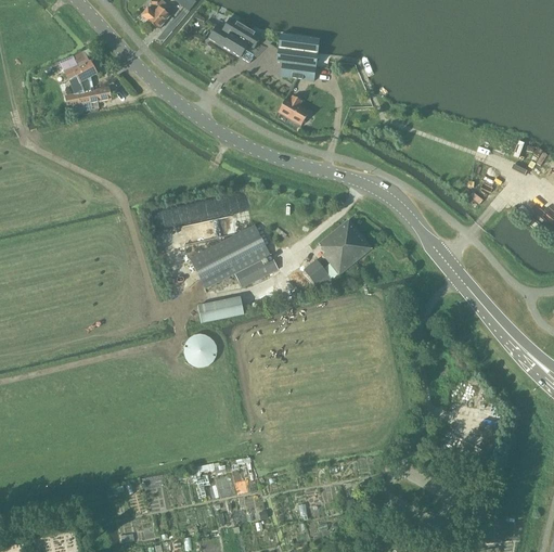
[(169,4),(164,0),(151,0),(151,2),(157,2),(158,3),(154,10),(147,4),(141,13),(158,27),(169,13),(164,9),(169,4)]
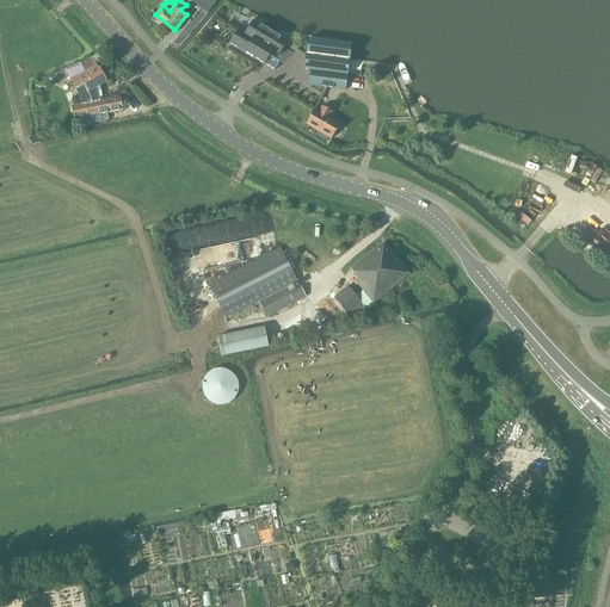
[(239,25),(229,39),(265,61),(272,49),(279,53),(288,38),(253,17),(246,30),(239,25)]
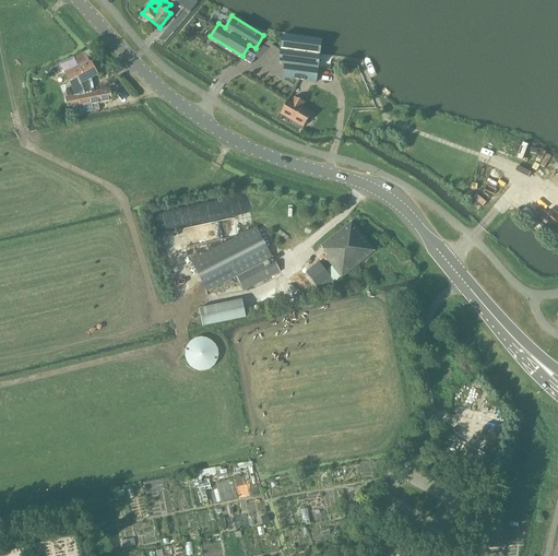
[(322,37),(282,32),(277,60),(284,61),(282,75),(316,80),(322,37)]
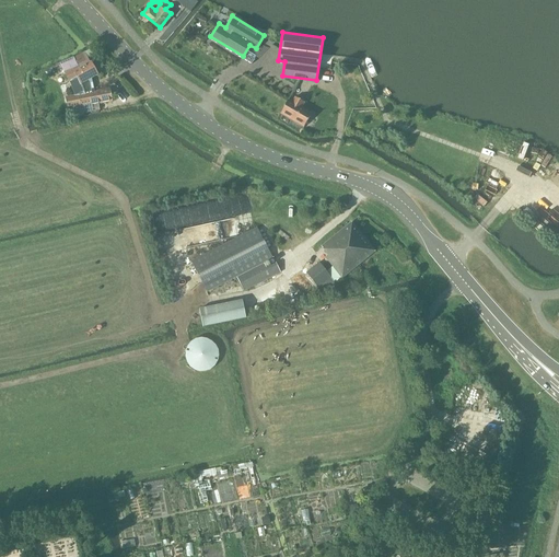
[(73,54),(60,60),(73,93),(66,94),(68,107),(73,107),(74,115),(83,113),(83,111),(100,108),(99,102),(112,100),(109,85),(93,89),(91,76),(99,72),(89,55),(94,51),(91,46),(84,49),(73,55),(73,54)]
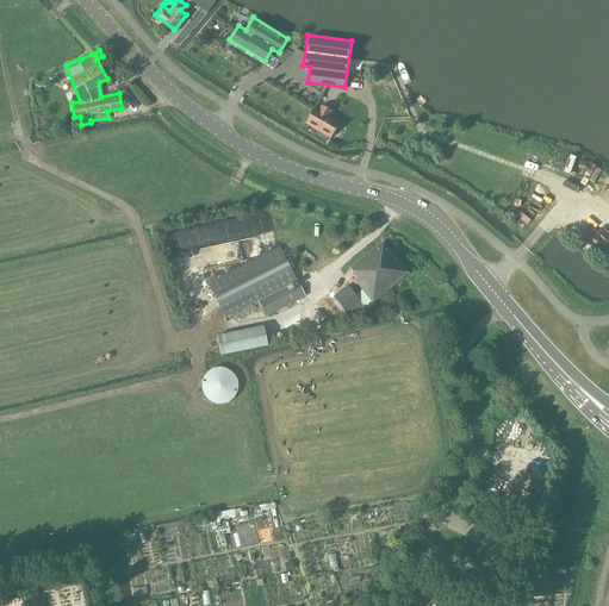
[(305,120),(331,136),(340,120),(329,113),(331,108),(322,102),(318,107),(314,105),(305,120)]
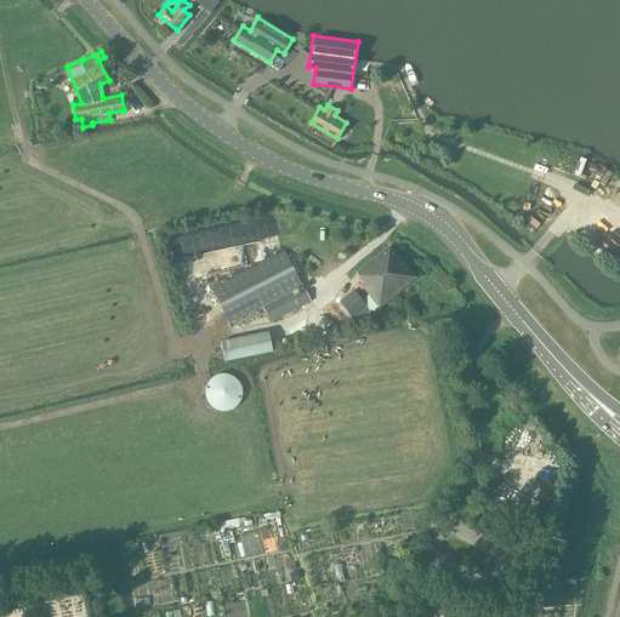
[(379,308),(415,278),(388,244),(356,272),(363,281),(360,284),(367,295),(362,298),(354,289),(339,301),(358,325),(373,314),(370,310),(376,306),(379,308)]
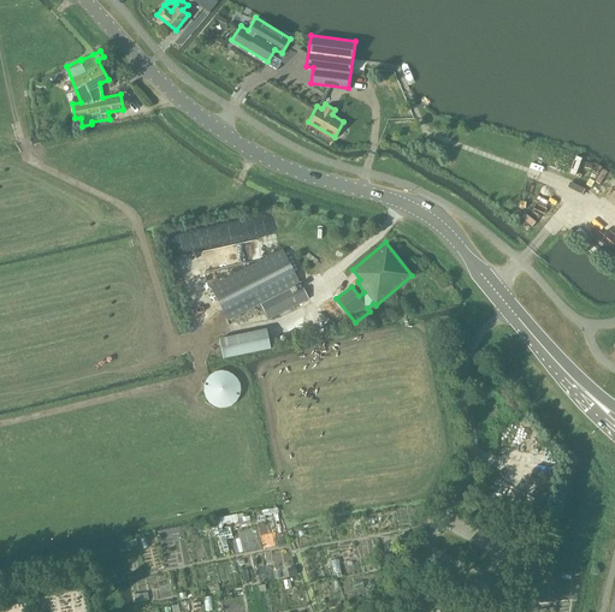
[(282,249),(210,285),(224,314),(225,315),(226,320),(236,314),(259,303),(266,314),(268,319),(277,314),(297,303),(307,297),(301,287),(291,291),(289,287),(299,281),(282,249)]
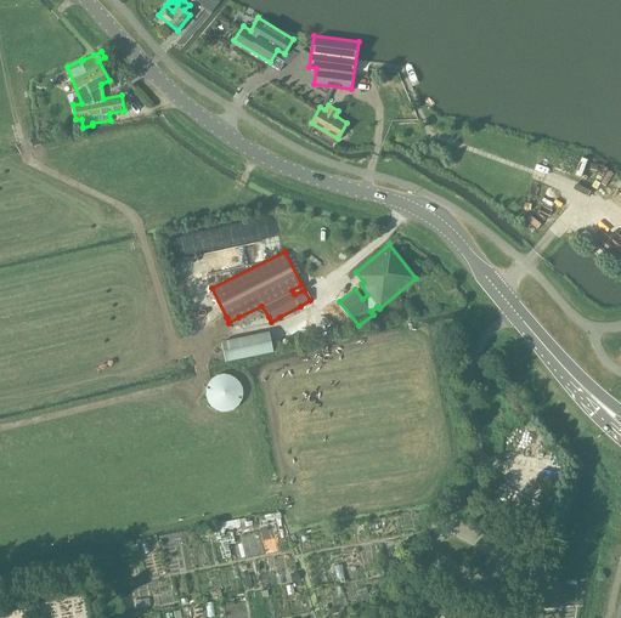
[(270,332),(223,341),(226,361),(275,352),(270,332)]
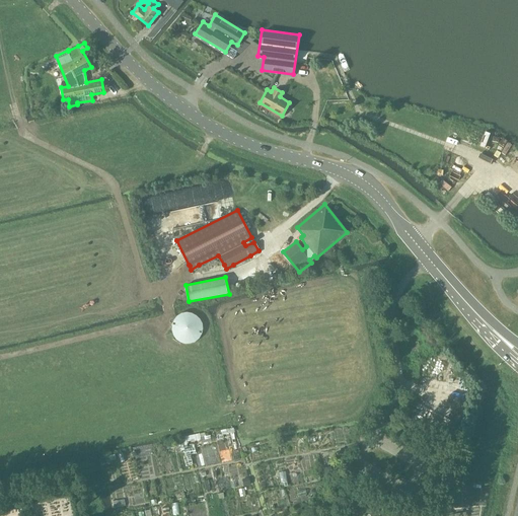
[(203,326),(203,322),(202,319),(200,317),(198,314),(195,312),(193,311),(189,310),(186,309),(182,310),(179,311),(177,313),(174,315),(172,317),(171,321),(170,323),(170,326),(170,329),(171,333),(173,336),(175,338),(177,340),(180,342),(185,342),(188,343),(193,341),(196,340),(199,338),(201,335),(202,333),(203,329),(203,326)]
